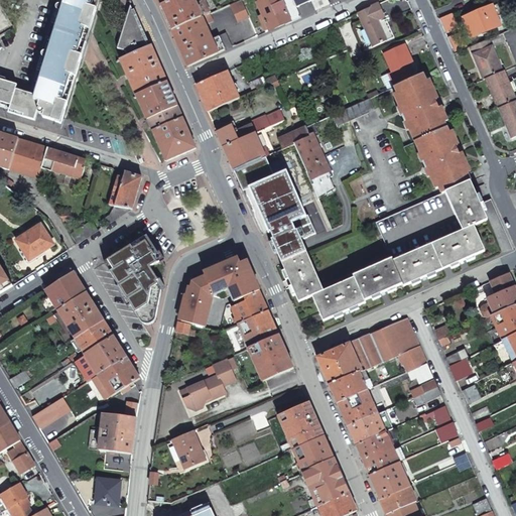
[(56,0),(47,30),(78,40),(90,0),(56,0)]
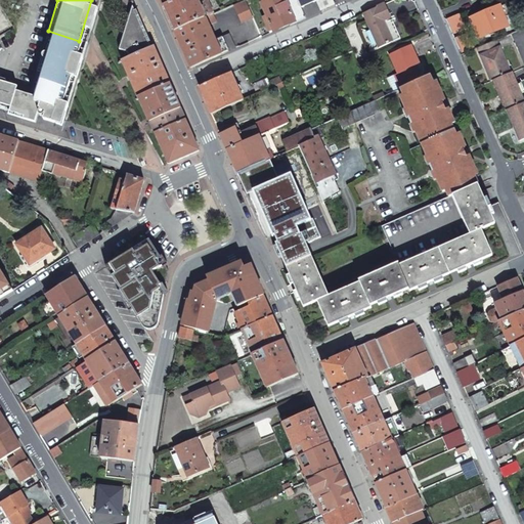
[(86,43),(98,0),(91,0),(79,41),(86,43)]
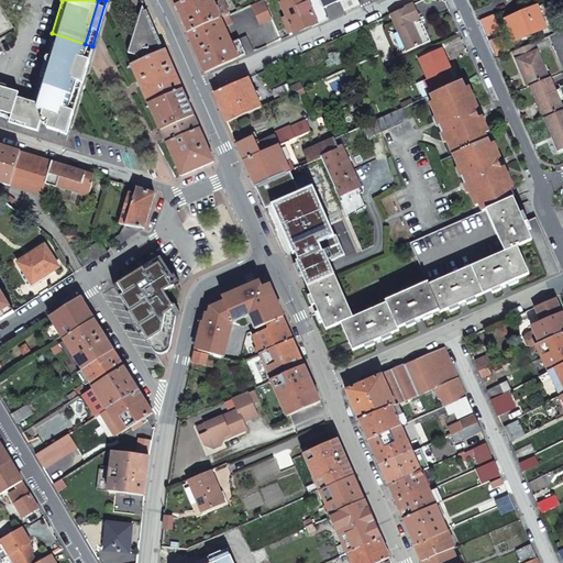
[(187,0),(175,6),(187,33),(228,14),(220,0),(187,0)]
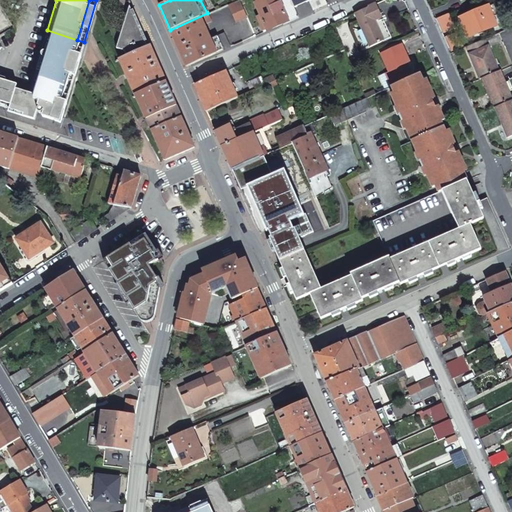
[(246,16),(239,0),(236,0),(227,4),(235,21),(246,16)]
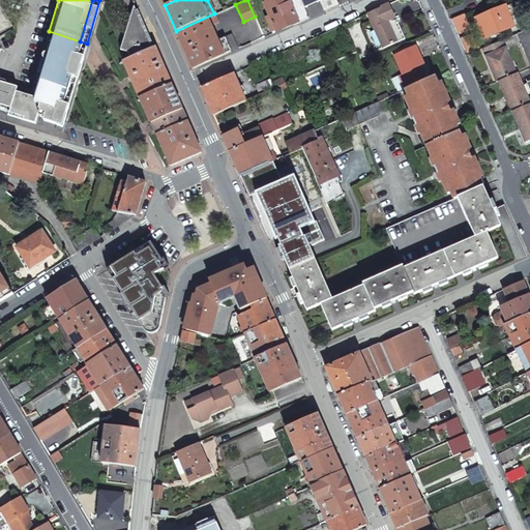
[(277,30),(308,16),(301,0),(267,0),(264,2),(269,13),(266,16),(273,32),(277,30)]
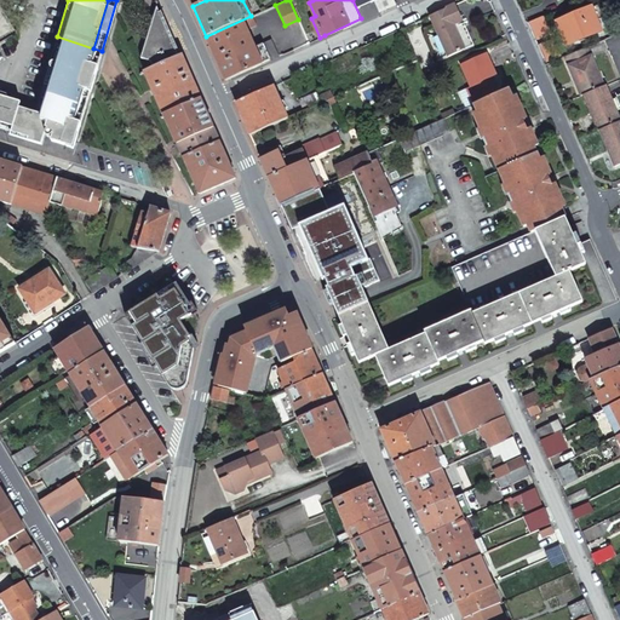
[(373,0),(379,11),(395,4),(394,0),(373,0)]
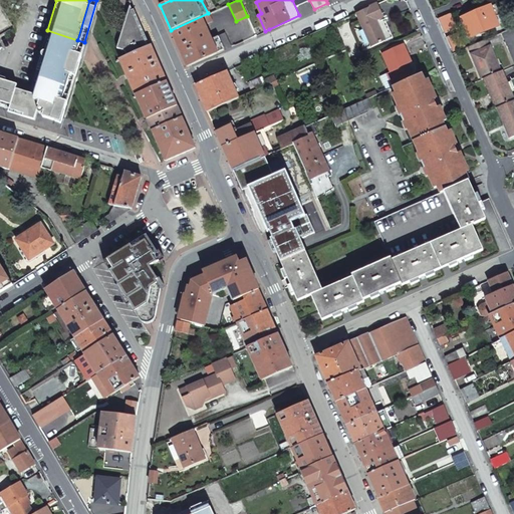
[(376,3),(357,12),(371,45),(384,39),(376,21),(375,19),(382,15),(376,3)]
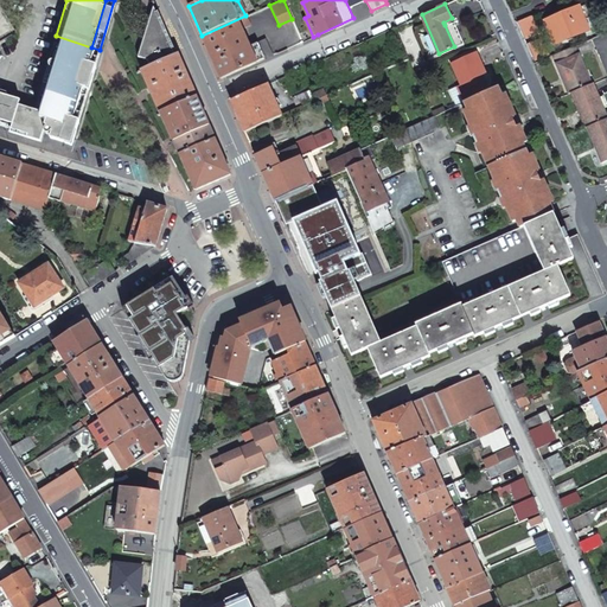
[(146,61),(149,68),(176,55),(154,6),(152,7),(136,57),(146,61)]
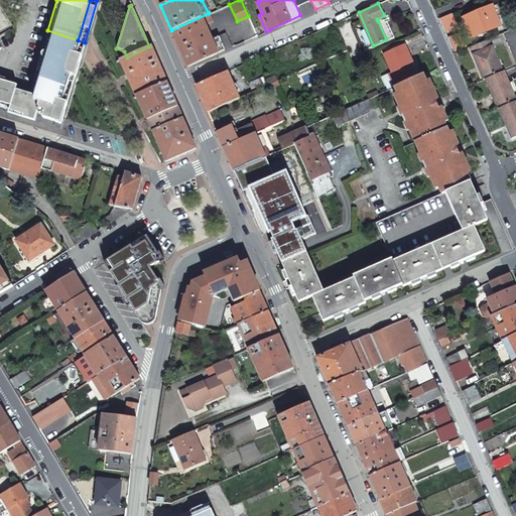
[(497,21),(490,5),(466,15),(473,31),(497,21)]
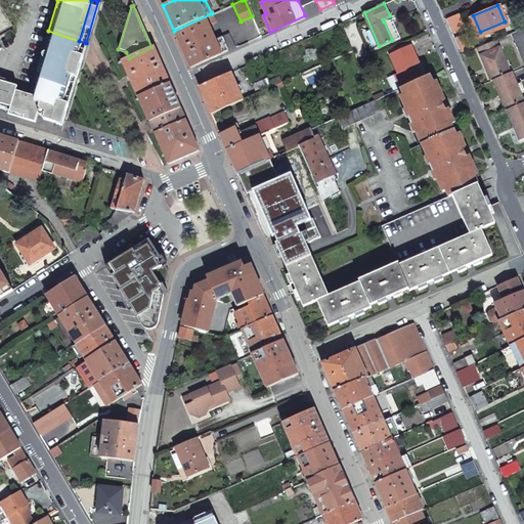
[(465,25),(460,11),(445,17),(451,31),(465,25)]
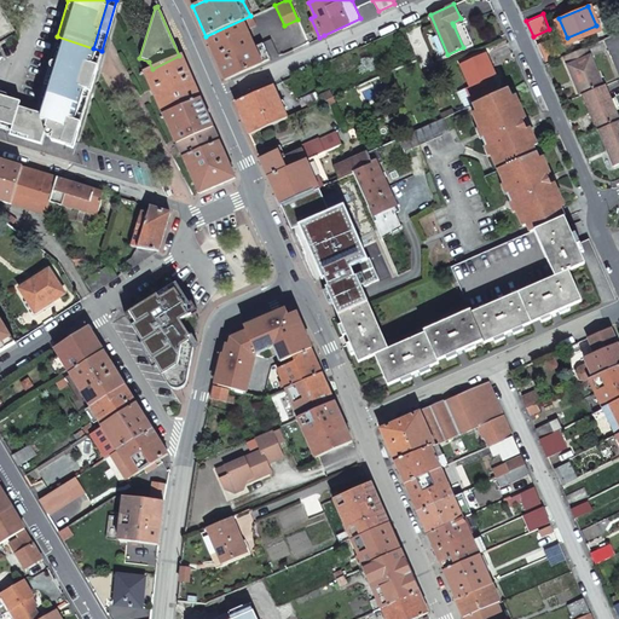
[(250,16),(206,36),(225,80),(278,56),(270,40),(254,47),(246,29),(254,25),(250,16)]
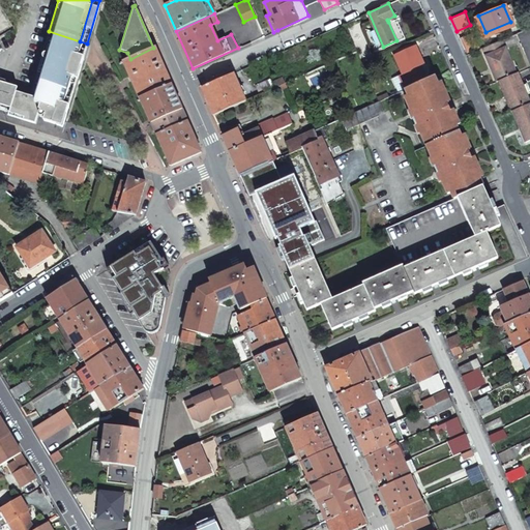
[(388,22),(396,40),(404,37),(395,19),(388,22)]
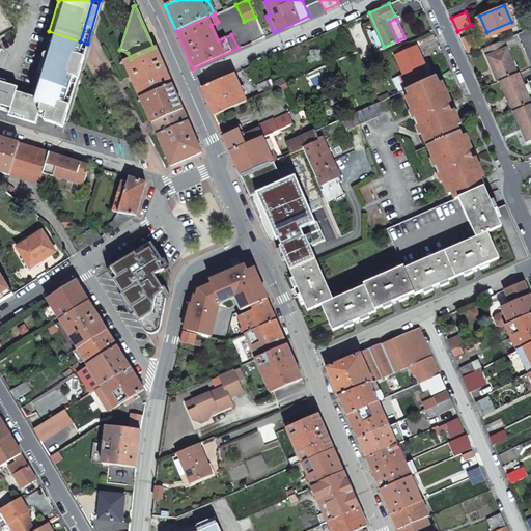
[(49,31),(29,96),(21,93),(14,114),(29,119),(30,116),(35,118),(37,113),(44,115),(43,120),(55,124),(80,42),(49,31)]
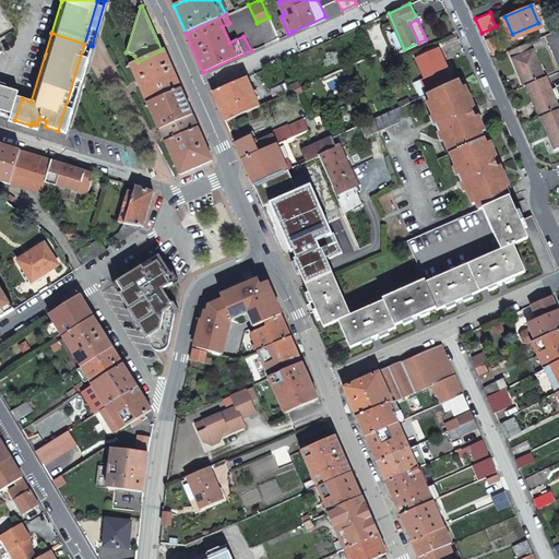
[(490,54),(504,48),(499,33),(484,39),(490,54)]
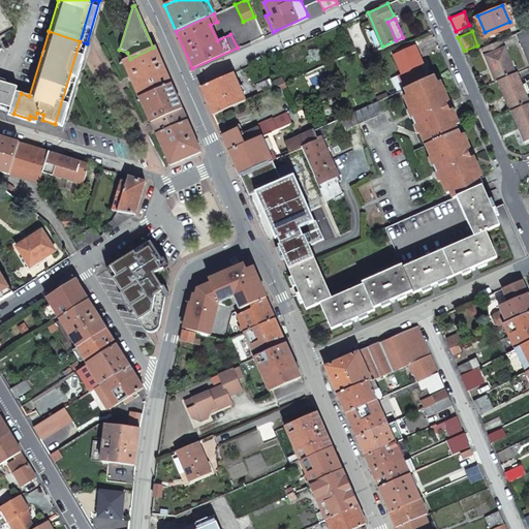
[(480,45),(495,80),(497,79),(515,71),(500,37),(480,45)]
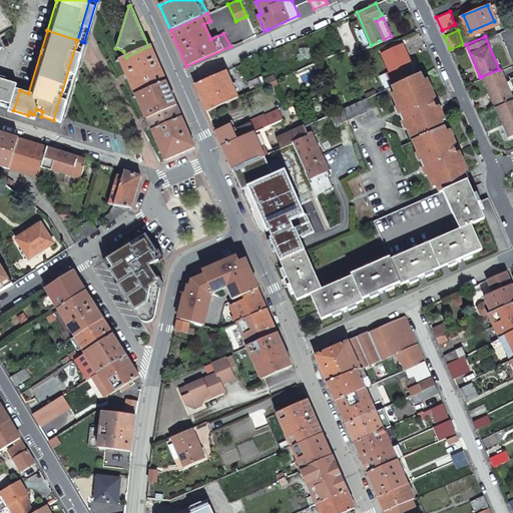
[(84,42),(77,40),(53,120),(59,121),(84,42)]
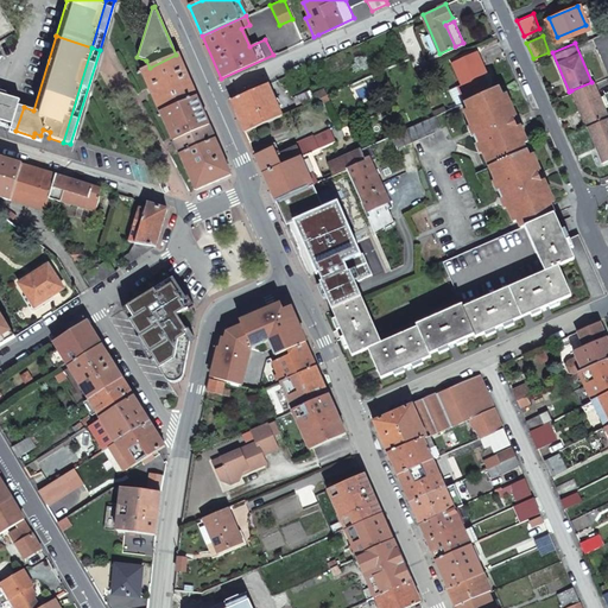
[(458,87),(466,102),(489,92),(482,76),(486,74),(476,52),(453,63),(462,84),(458,87)]
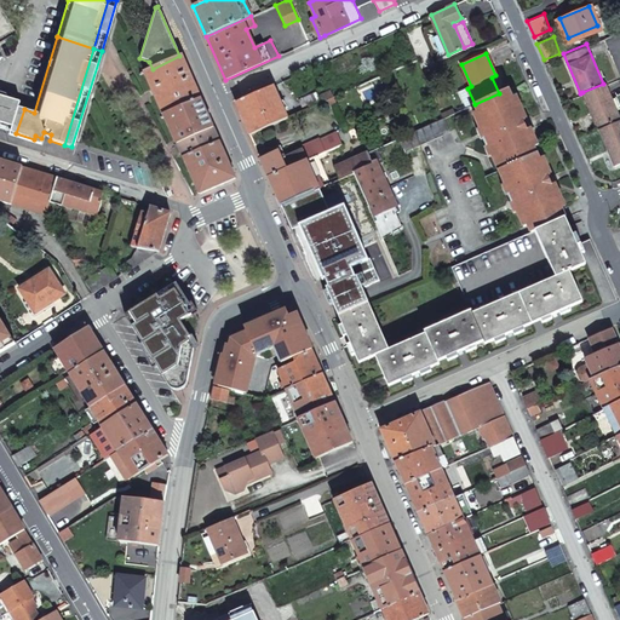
[(153,69),(144,73),(164,115),(199,99),(179,56),(153,69)]
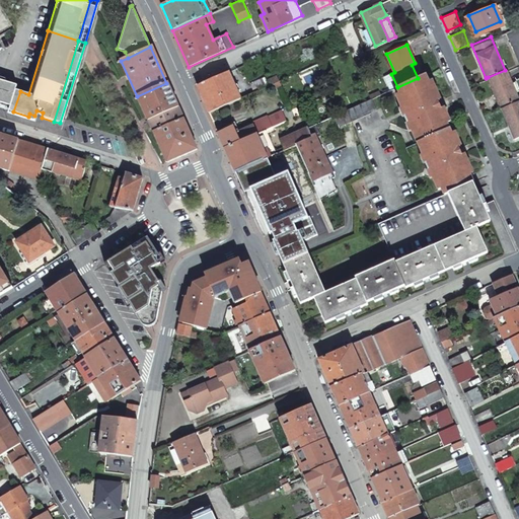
[(506,69),(505,70),(488,77),(501,106),(502,106),(518,98),(514,89),(511,81),(506,69)]
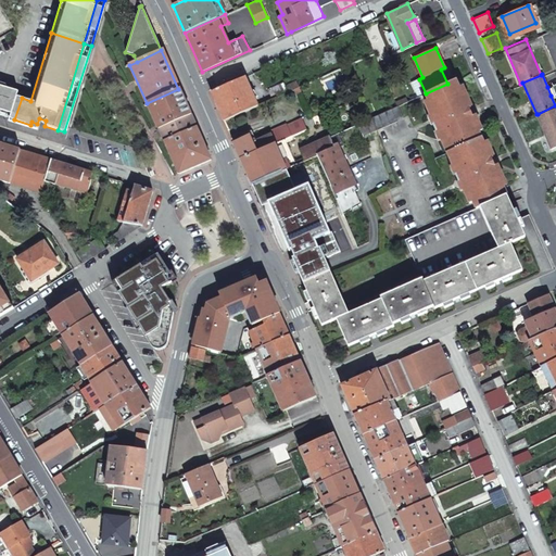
[(257,105),(244,76),(211,91),(224,121),(257,105)]
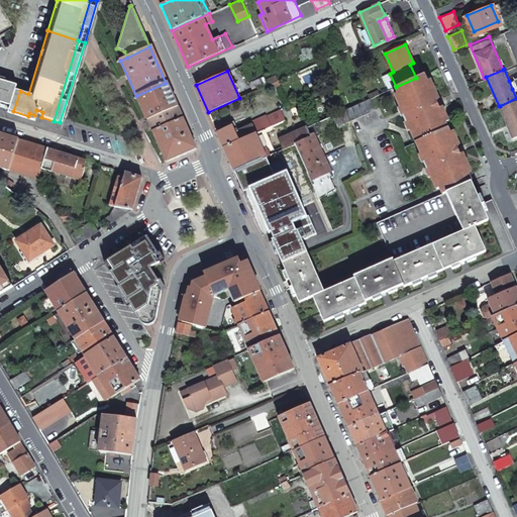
[(414,138),(450,121),(443,104),(440,106),(433,89),(435,88),(428,73),(416,78),(396,87),(394,88),(397,93),(394,95),(414,138)]
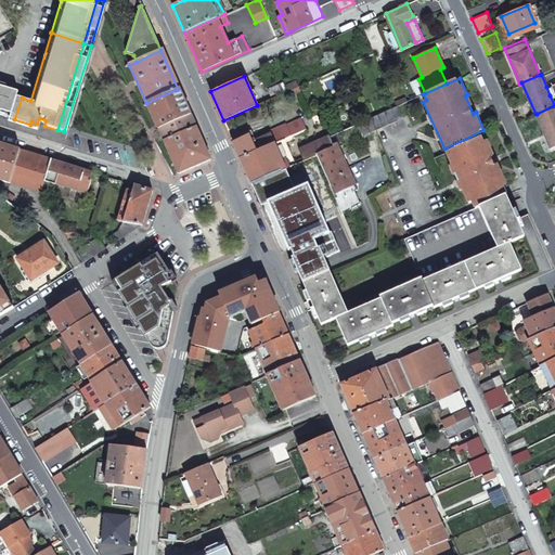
[(287,91),(298,87),(296,81),(285,86),(287,91)]
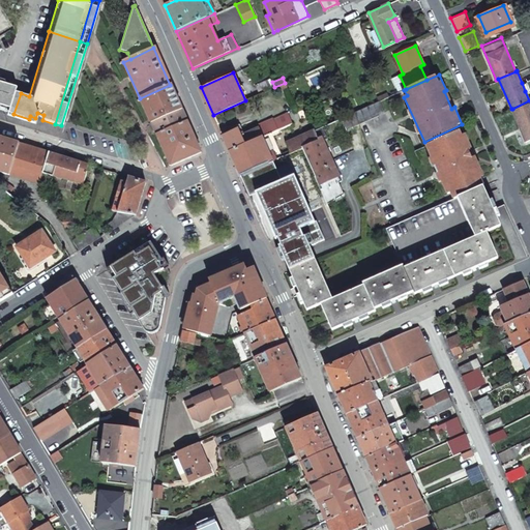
[(254,87),(257,95),(270,89),(266,82),(254,87)]
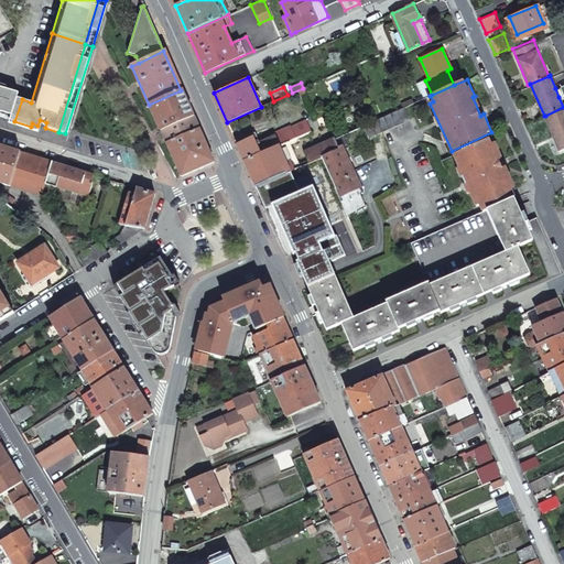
[(0,117),(14,121),(22,99),(12,96),(2,93),(2,89),(0,88),(0,117)]
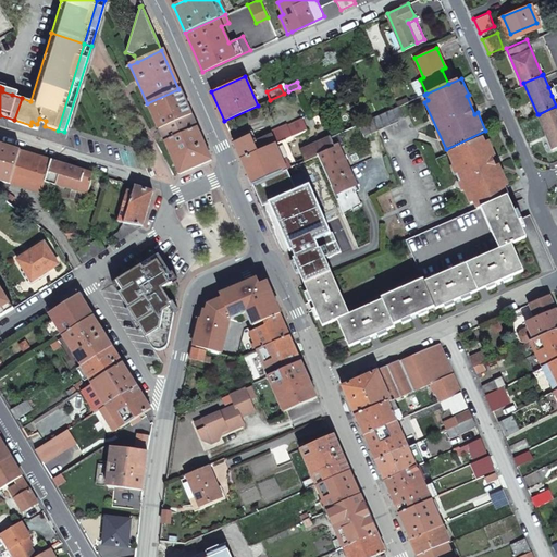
[(292,98),(301,94),(299,87),(288,91),(292,98)]
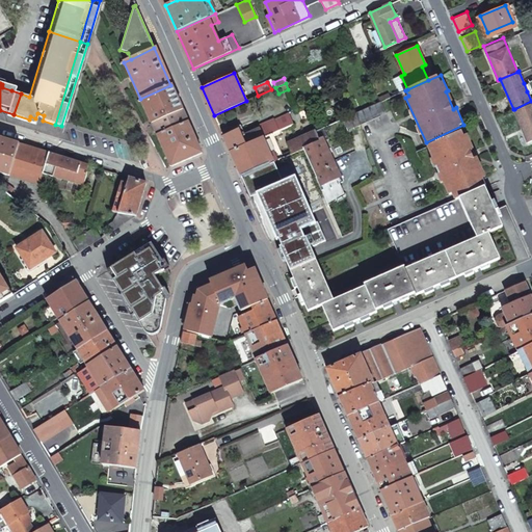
[(170,85),(140,99),(152,124),(182,110),(170,85)]
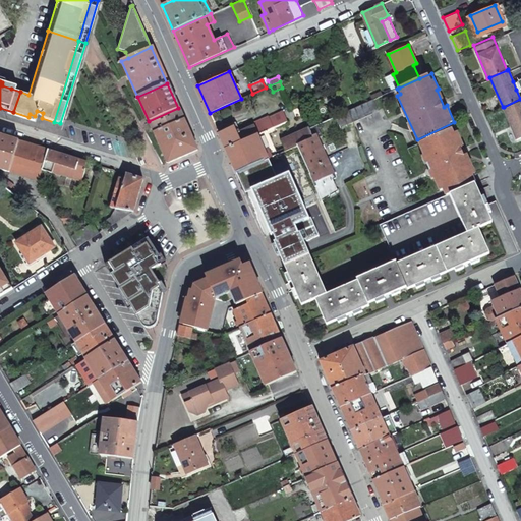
[(379,110),(373,99),(372,99),(365,103),(369,114),(379,110)]
